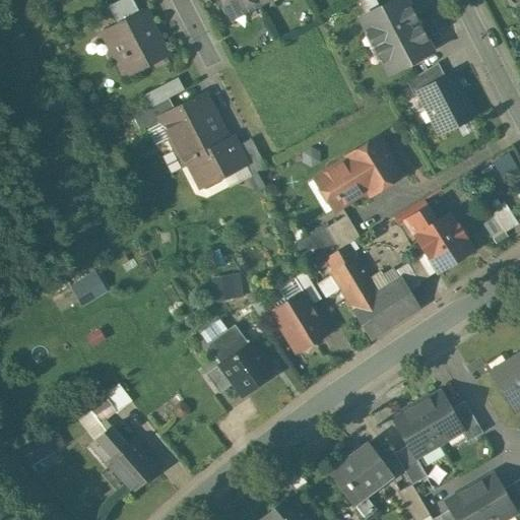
[(132,0),(117,0),(106,6),(115,24),(138,12),(132,0)]
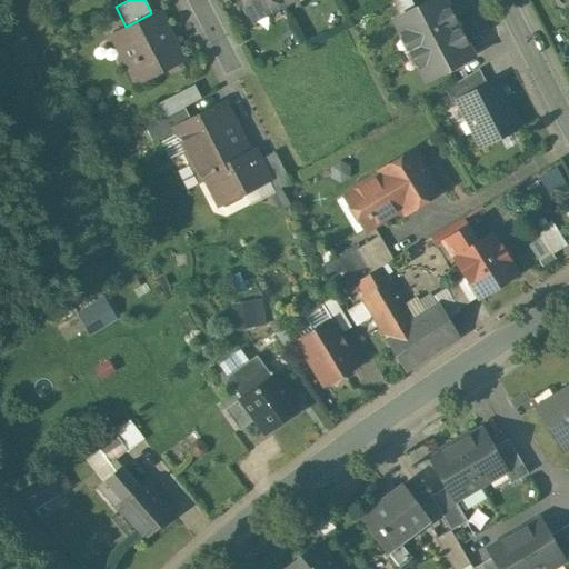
[(280,0),(242,0),(248,12),(260,6),(267,10),(281,2),(280,0)]
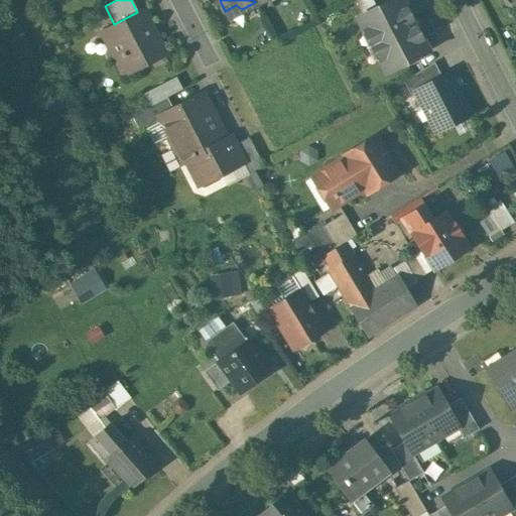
[(371,0),(355,0),(362,13),(375,7),(371,0)]
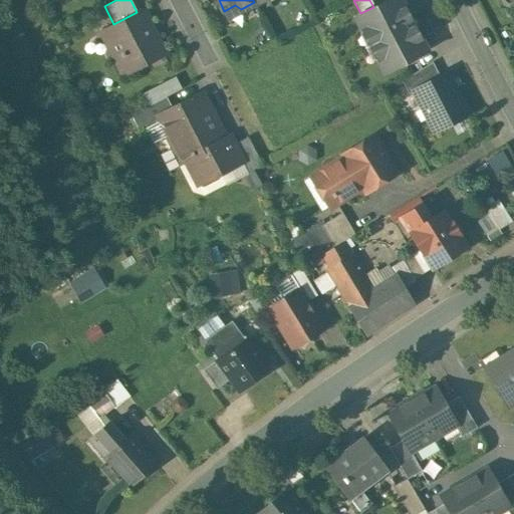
[(360,13),(354,16),(368,44),(363,46),(364,48),(369,45),(383,72),(426,51),(419,38),(420,37),(414,26),(412,27),(408,20),(411,19),(405,7),(404,8),(399,0),(386,0),(373,7),(360,13)]
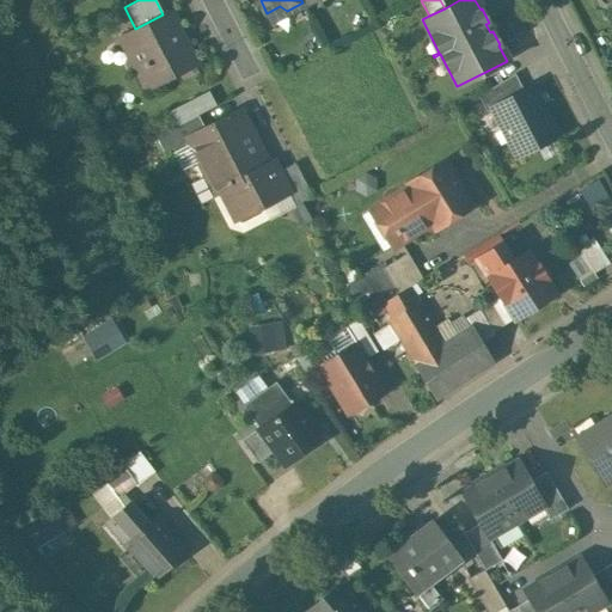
[(135,29),(118,37),(135,68),(142,63),(146,72),(148,71),(153,79),(191,59),(175,25),(170,28),(163,14),(135,29)]
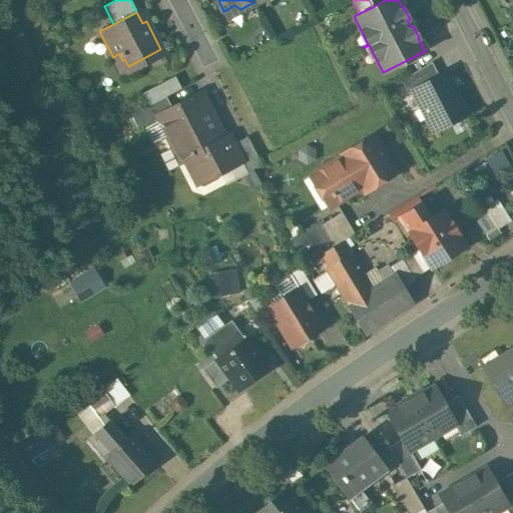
[(431,62),(400,80),(407,93),(412,91),(412,89),(438,76),(431,62)]
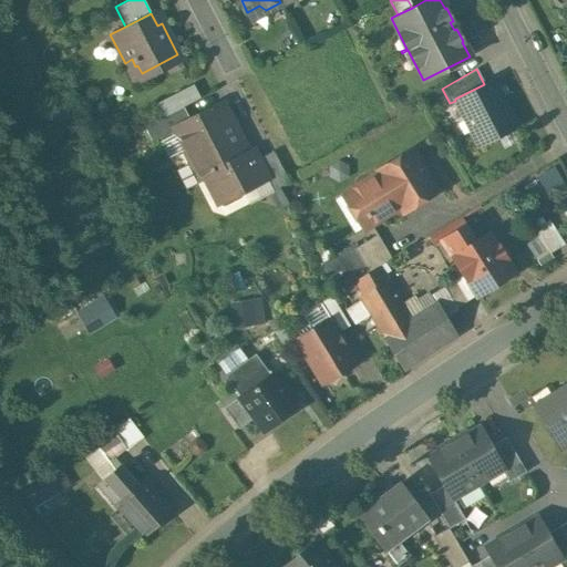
[(515,126),(491,81),(484,84),(455,99),(455,101),(465,119),(466,117),(480,144),(515,126)]
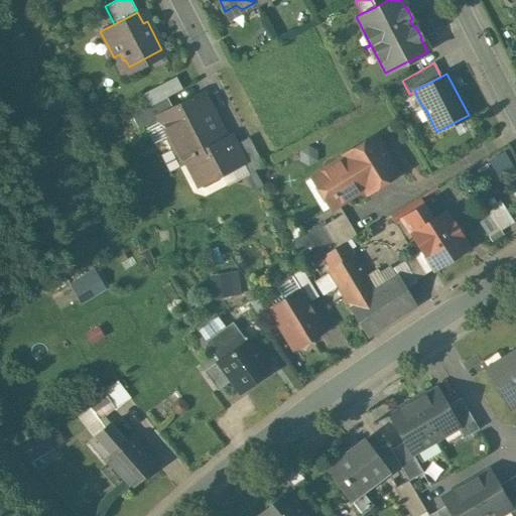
[(175,76),(149,90),(156,103),(166,97),(181,89),(175,76)]
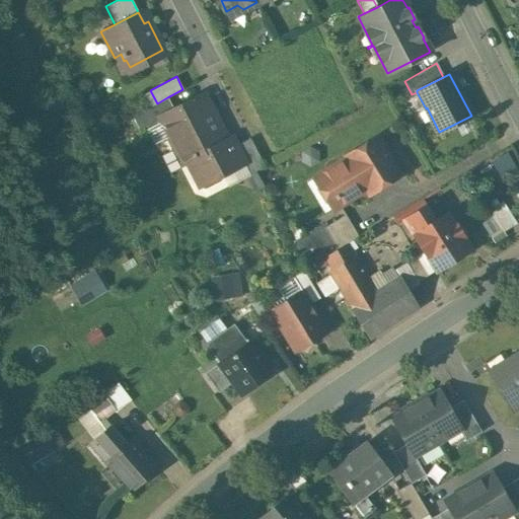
[(172,108),(158,117),(161,123),(176,151),(179,150),(196,181),(219,169),(221,175),(243,164),(245,163),(235,145),(231,137),(226,140),(203,93),(172,108)]
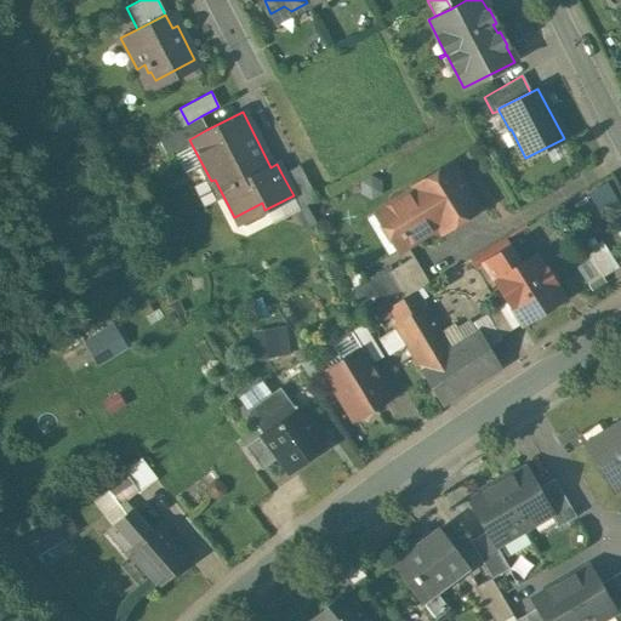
[(188,124),(157,140),(167,160),(193,147),(189,140),(206,130),(200,117),(188,124)]
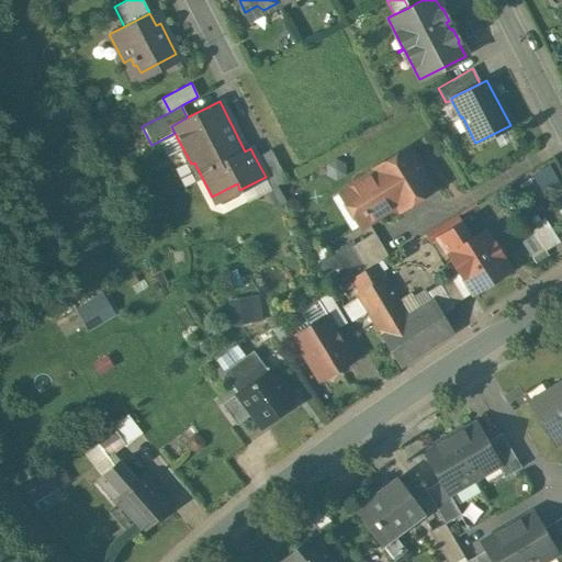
[(285,180),(270,149),(255,157),(266,177),(263,178),(270,190),(285,180)]
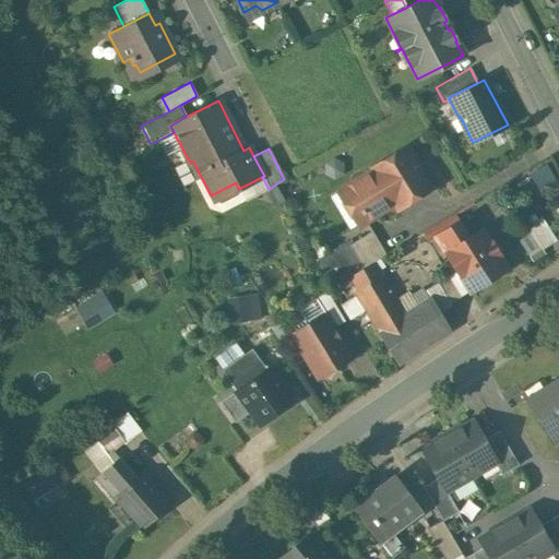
[(405,149),(372,168),(373,169),(337,192),(340,191),(347,204),(353,201),(364,218),(358,222),(359,224),(394,202),(397,207),(429,188),(405,149)]
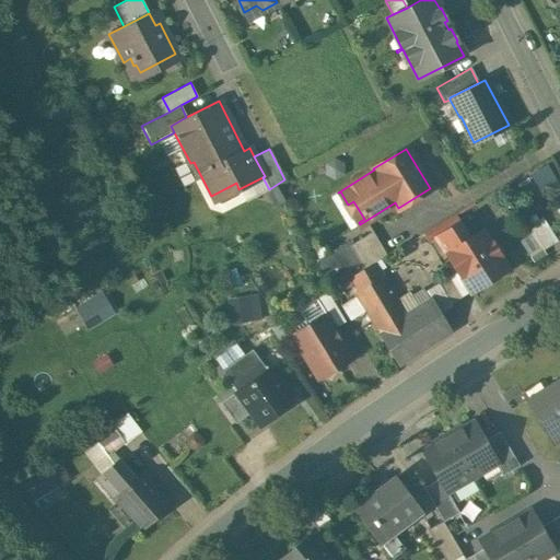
[(544,213),(528,222),(534,231),(521,237),(531,256),(558,241),(544,213)]
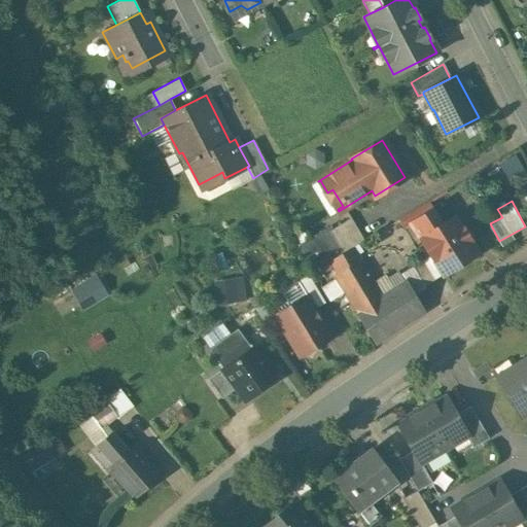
[(432,209),(410,223),(419,238),(442,223),(432,209)]
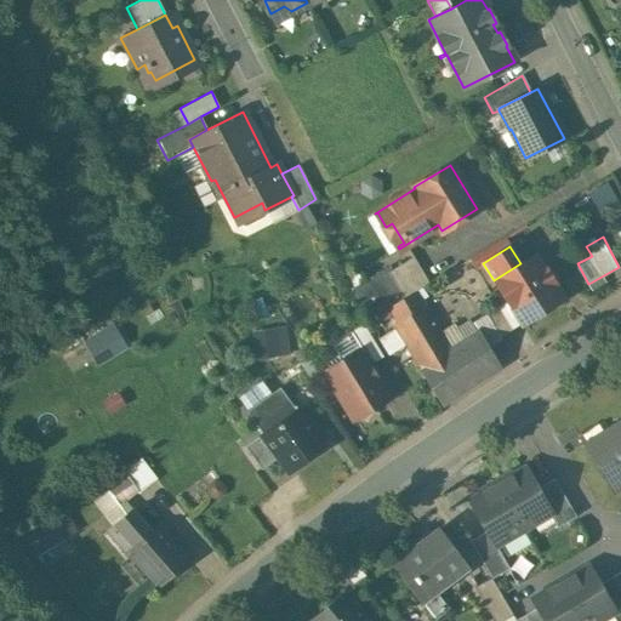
[(520,263),(494,280),(520,323),(562,297),(552,281),(552,280),(546,271),(545,271),(535,256),(535,255),(520,263)]
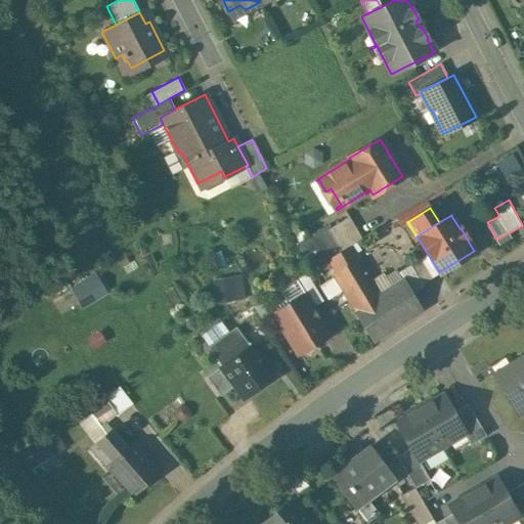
[(348,216),(328,229),(326,227),(299,245),(312,268),(361,238),(348,216)]
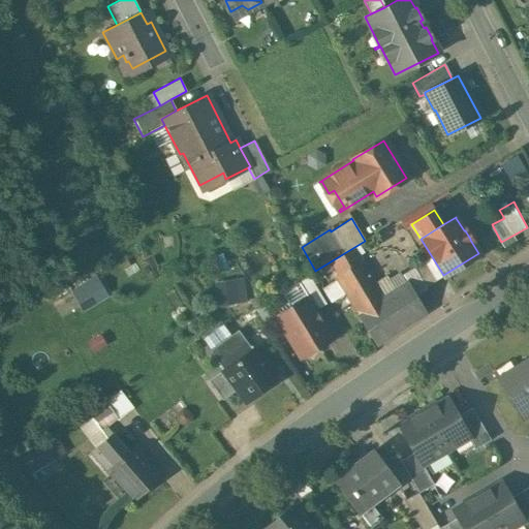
[(435,280),(423,260),(413,267),(425,286),(435,280)]
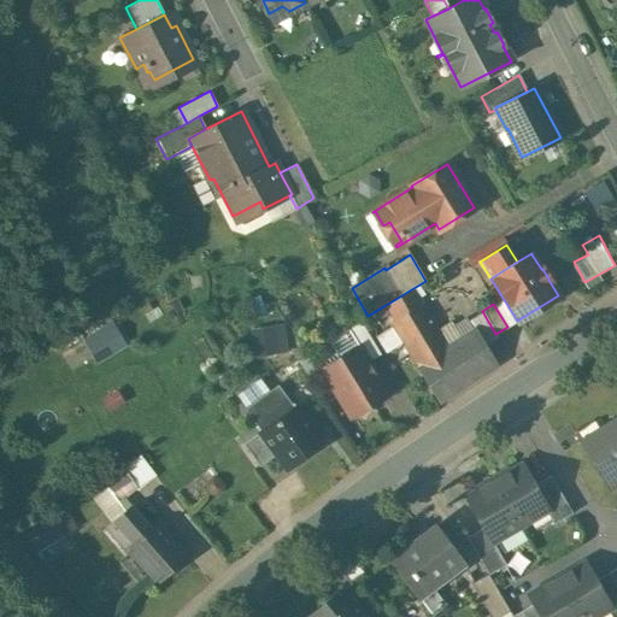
[(418,305),(387,324),(405,352),(429,336),(436,331),(418,305)]
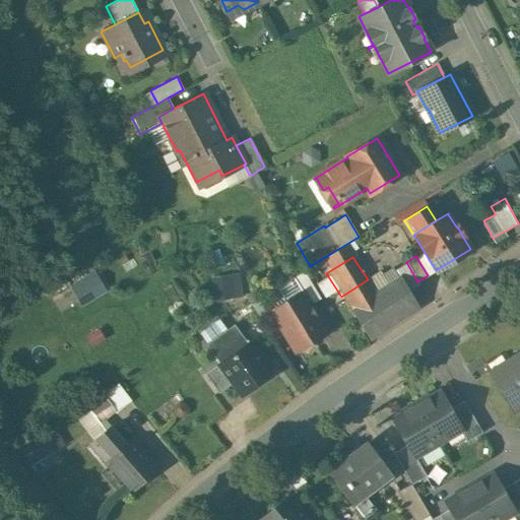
[(368,279),(362,283),(370,297),(397,278),(389,265),(368,279)]
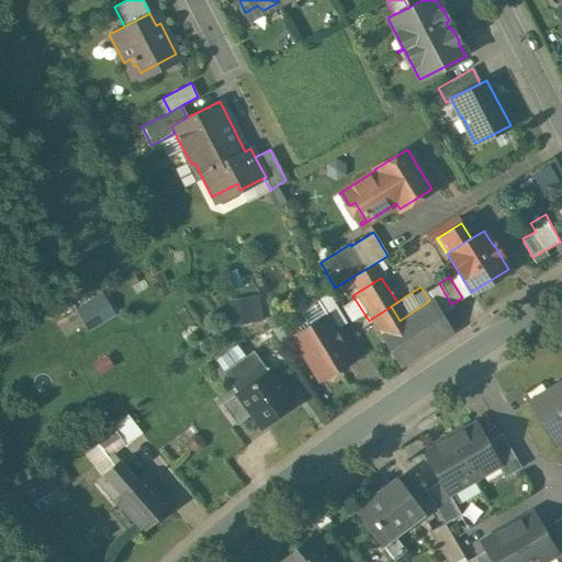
[(86,328),(114,313),(101,290),(72,305),(86,328)]
